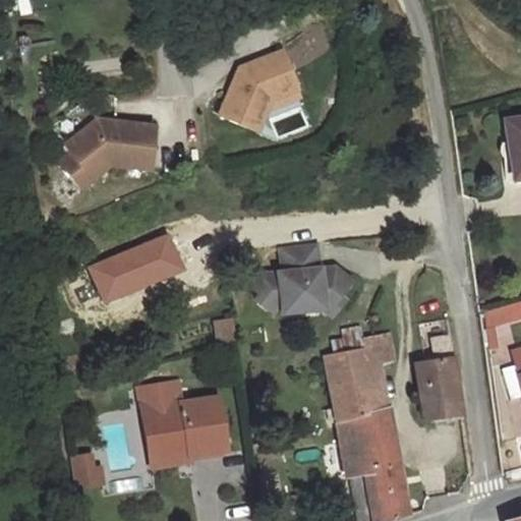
[(296,90),(281,51),(239,67),(219,115),(247,128),(253,115),(265,111),(270,100),(296,90)]
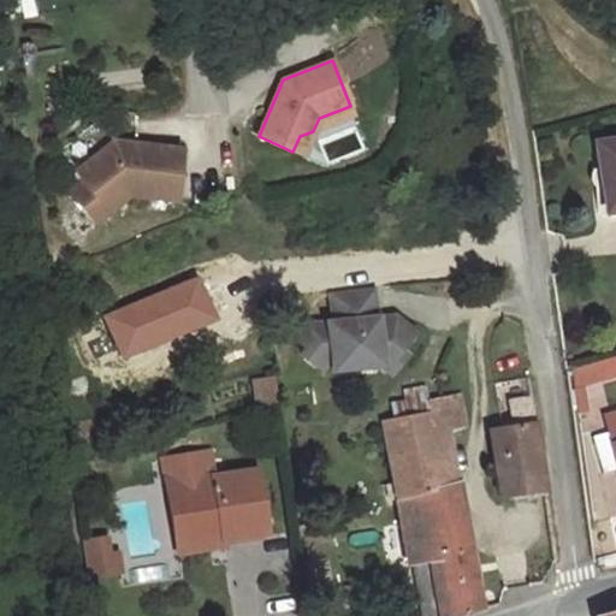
[(350,106),(319,118),(313,131),(354,116),(350,106)]
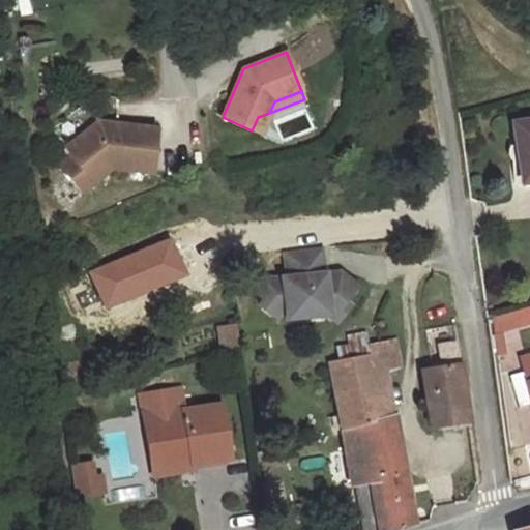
[(84,105),(52,130),(65,147),(97,122),(84,105)]
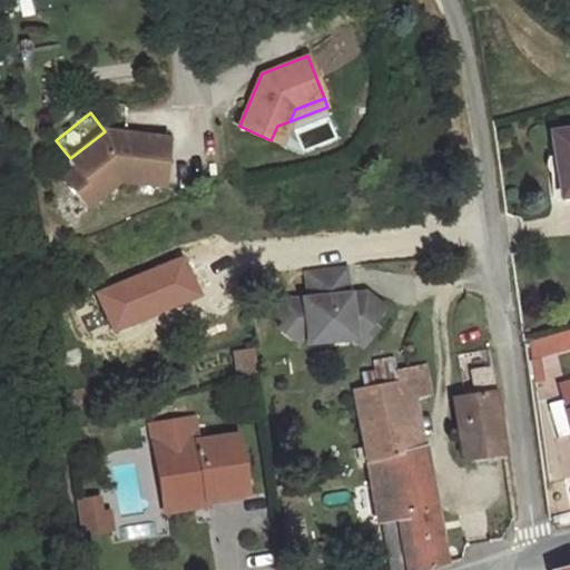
[(279,144),(290,121),(277,126),(271,140),(279,144)]
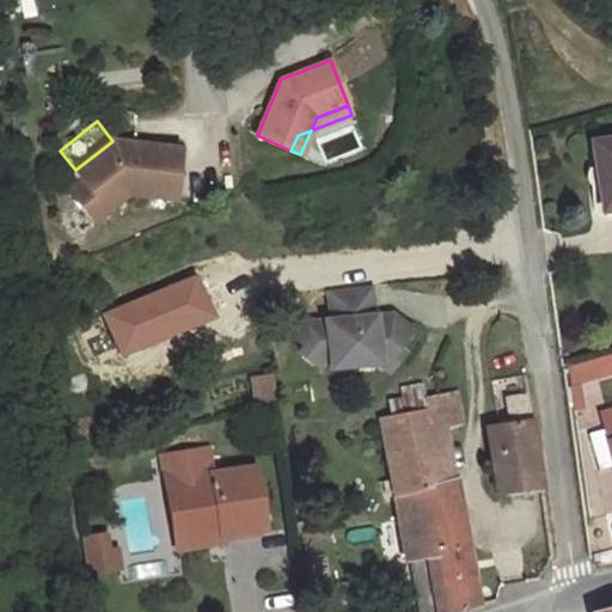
[(611,139),(593,141),(603,209),(611,208),(611,139)]
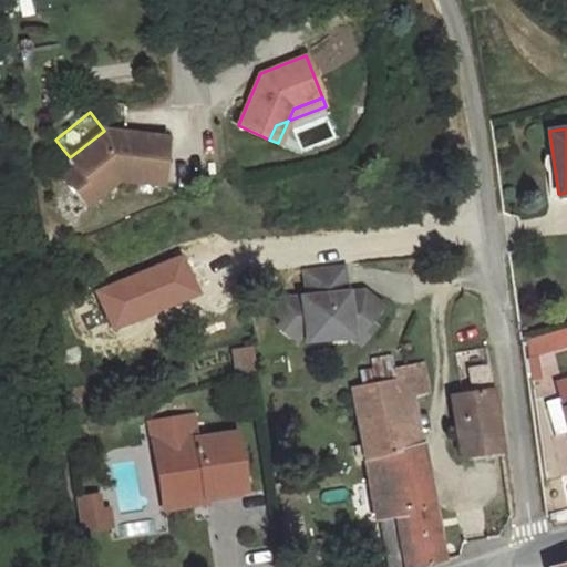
[(166,138),(104,131),(70,157),(69,158),(75,167),(98,195),(119,179),(155,184),(157,169),(163,165),(166,138)]
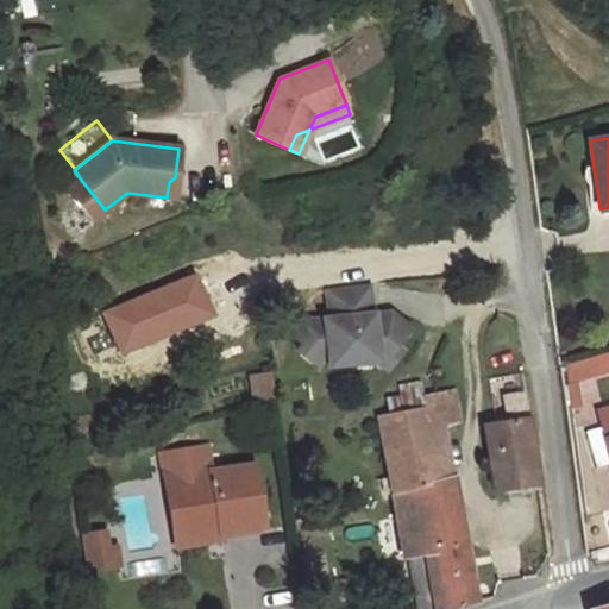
[(81,180),(68,190),(90,220),(105,209),(81,180)]
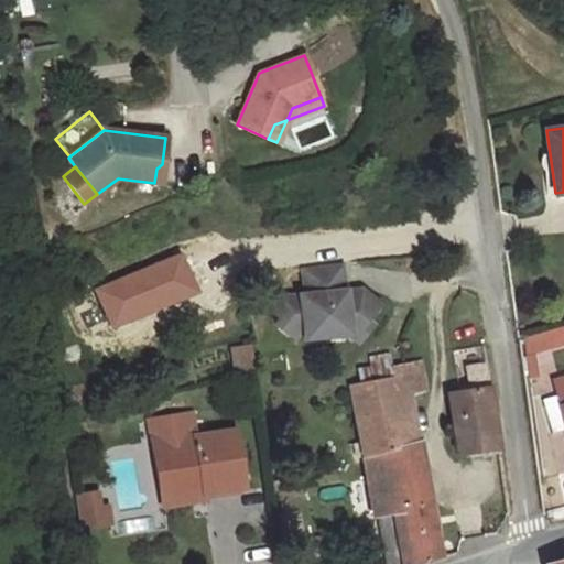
[(343,263),(304,267),(307,294),(284,296),(273,311),(282,317),(278,324),(296,338),(303,329),(306,328),(307,338),(349,334),(359,342),(372,324),(367,320),(380,303),(362,290),(354,301),(343,302),(342,293),(346,292),(343,263)]
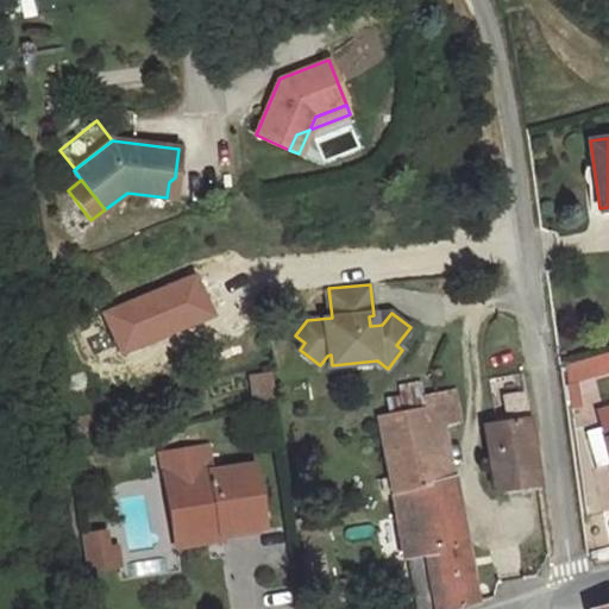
[(608,351),(589,357),(592,375),(608,370),(608,351)]
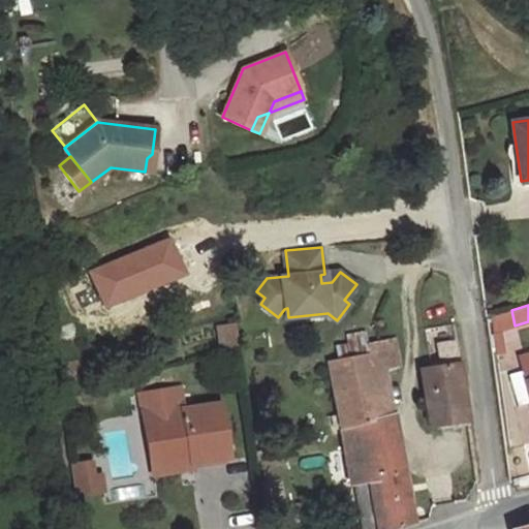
[(511,310),(490,316),(495,353),(502,352),(499,331),(515,325),(511,310)]
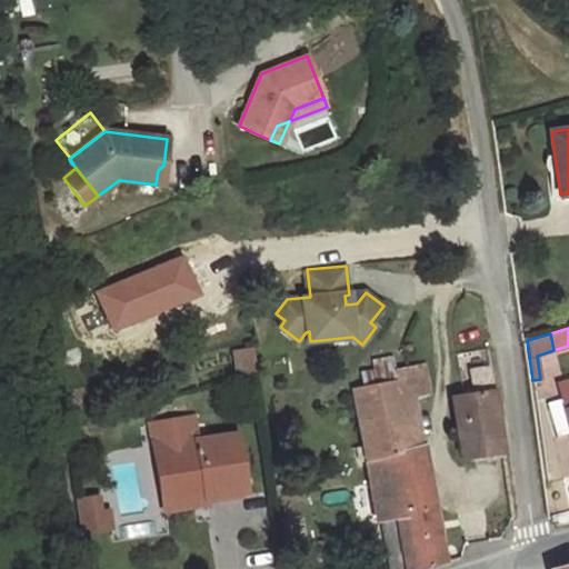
[(252,349),(235,351),(238,373),(256,371),(252,349)]
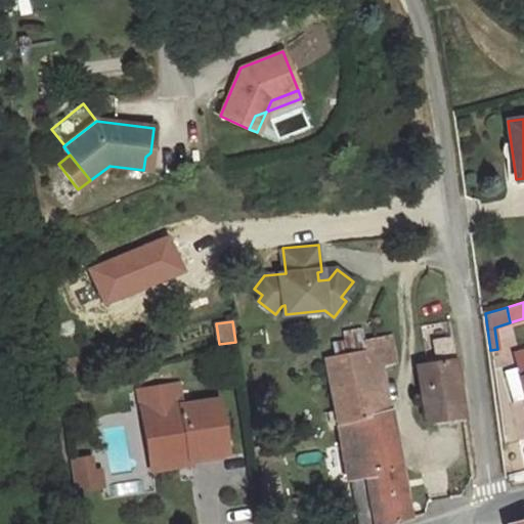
[(336,342),(339,356),(375,349),(373,339),(364,340),(362,330),(343,333),(344,340),(336,342)]
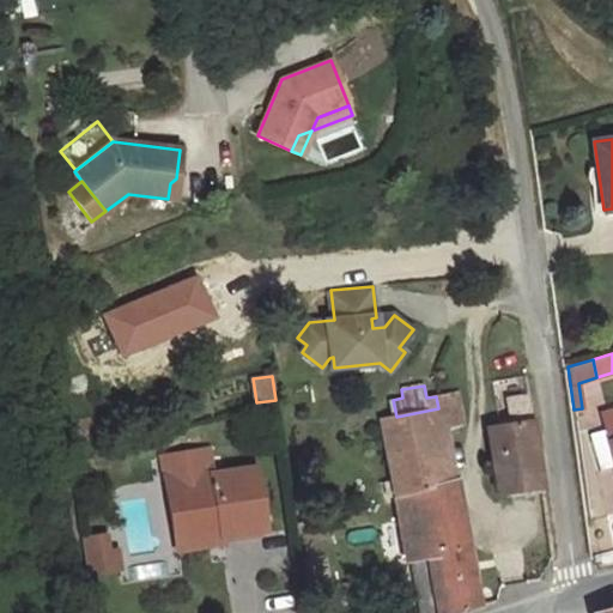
[(457,392),(436,396),(438,408),(443,430),(448,429),(463,426),(457,392)]
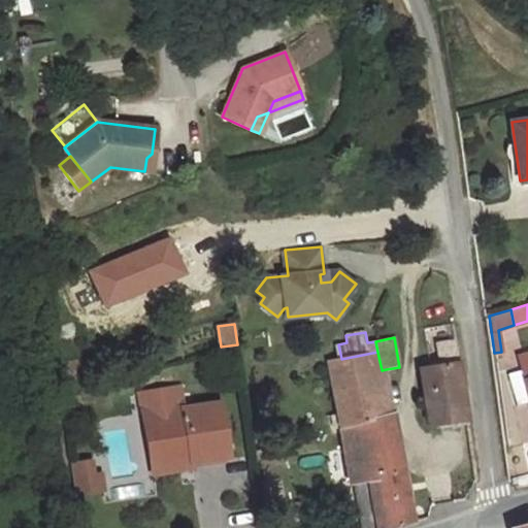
[(467,420),(456,340),(439,343),(442,365),(430,367),(435,402),(425,404),(428,426),(467,420)]
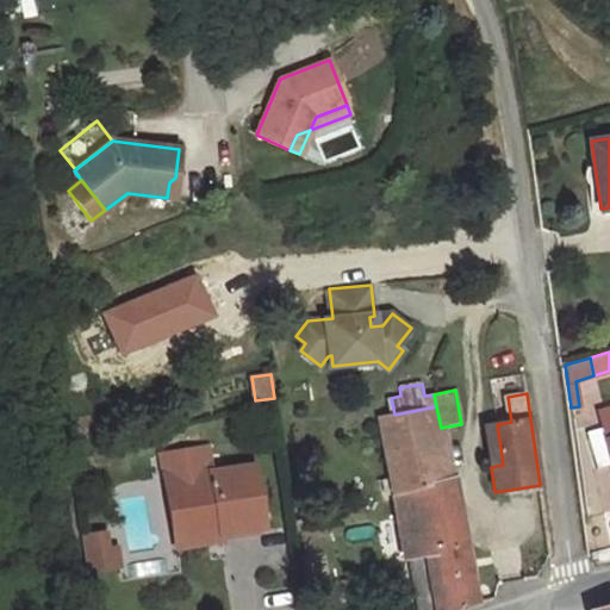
[(394,415),(379,417),(393,496),(455,480),(446,427),(441,428),(436,406),(394,415)]
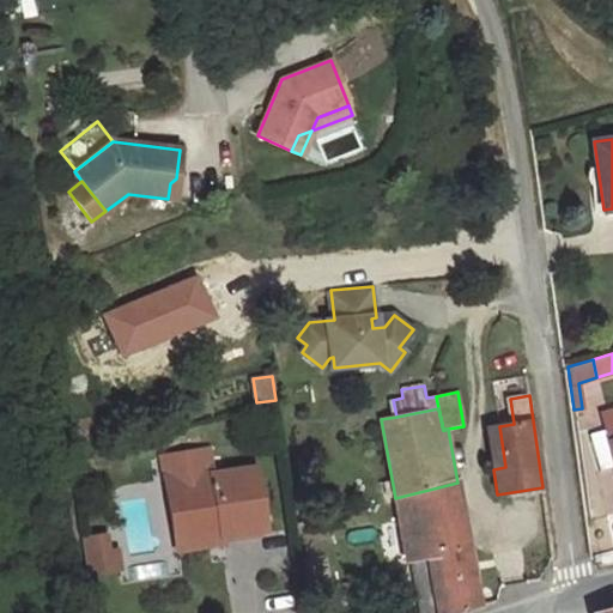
[(612,410),(601,413),(606,430),(612,453),(612,410)]
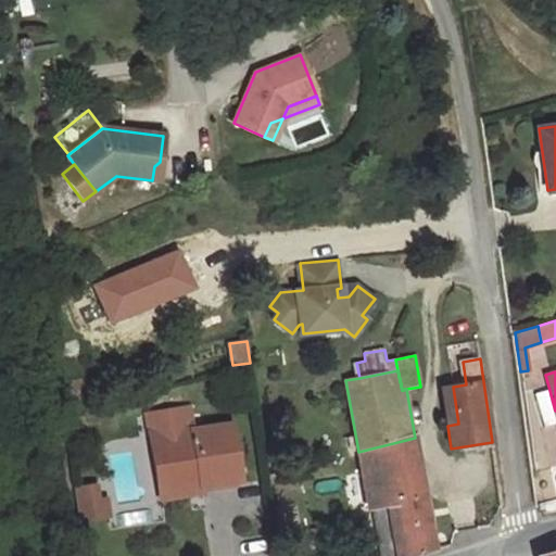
[(555,422),(555,411),(550,390),(534,394),(543,427),(555,422)]
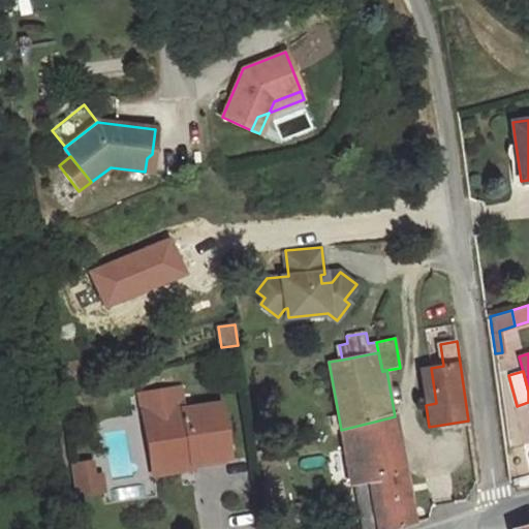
[(183,405),(181,387),(141,393),(144,410),(183,405)]
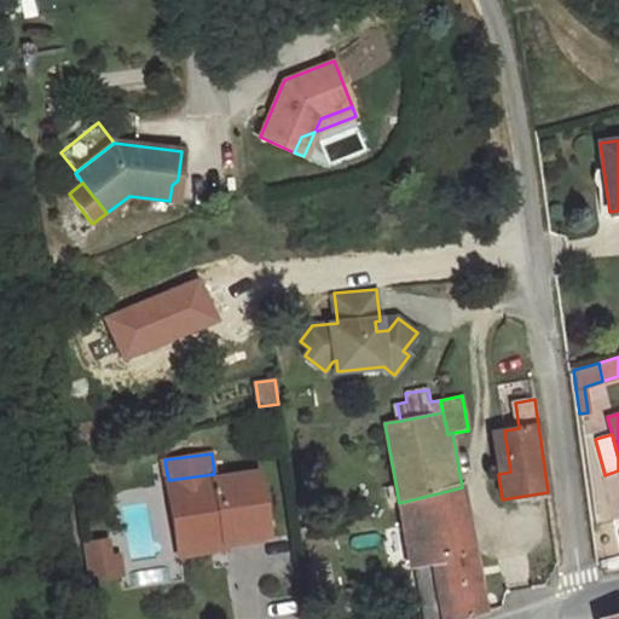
[(214,474),(168,480),(175,534),(221,528),(223,541),(268,534),(259,473),(215,479),(214,474)]
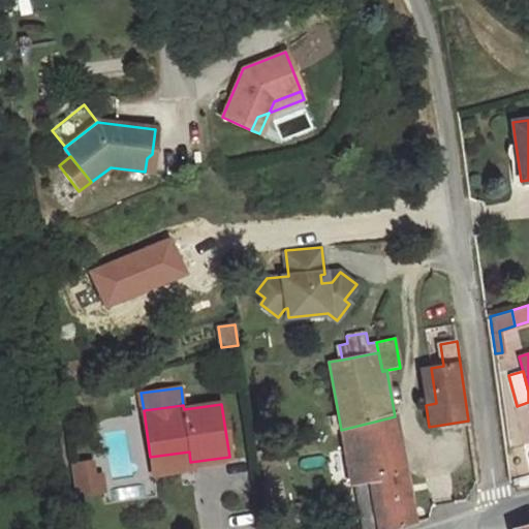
[(398,439),(395,416),(341,430),(345,453),(398,439)]
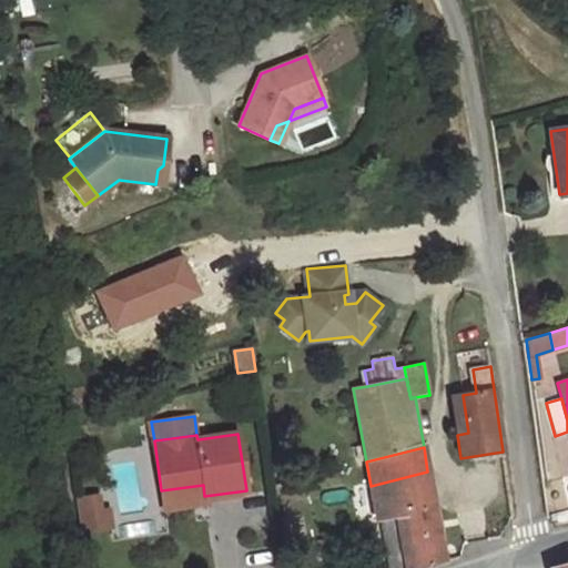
[(396,516),(405,567),(422,567),(443,563),(442,554),(427,472),(371,486),(377,519),(379,518),(396,516)]
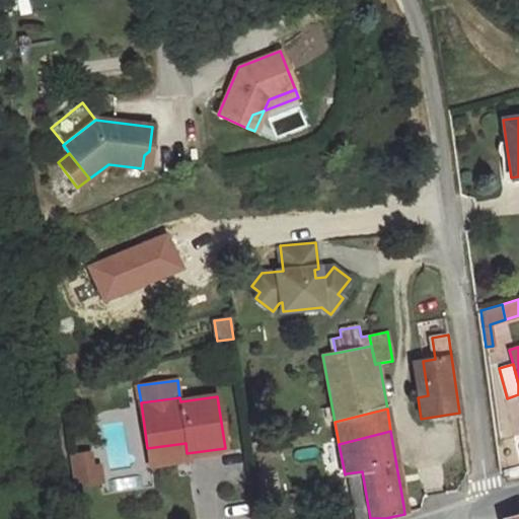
[(186,443),(147,448),(150,465),(188,459),(187,453),(186,443)]
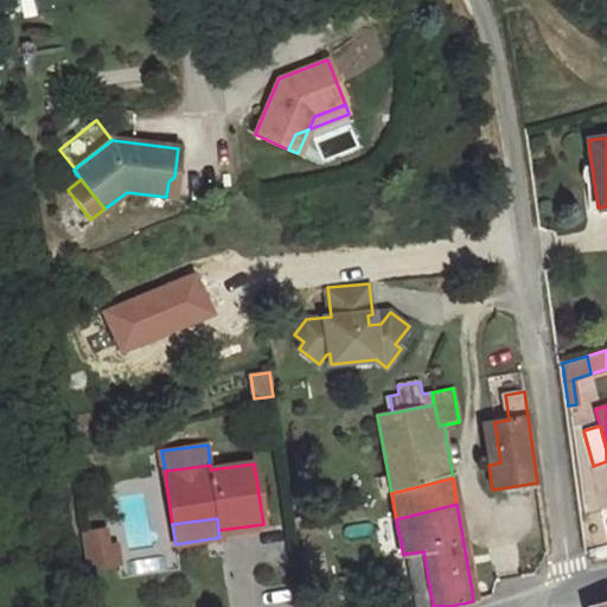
[(102,529),(81,532),(83,548),(104,545),(102,529)]
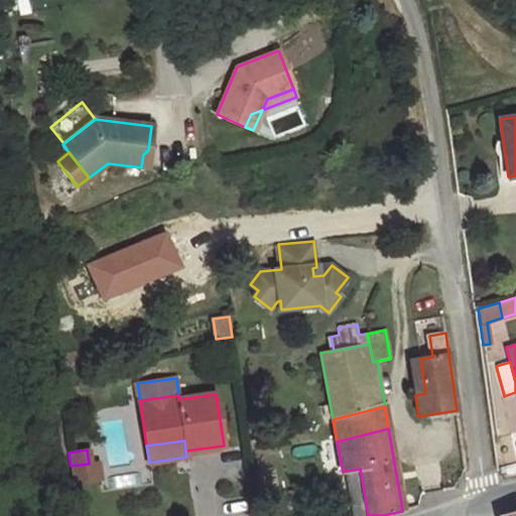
[(89,464),(71,466),(73,482),(101,478),(99,462),(89,464)]
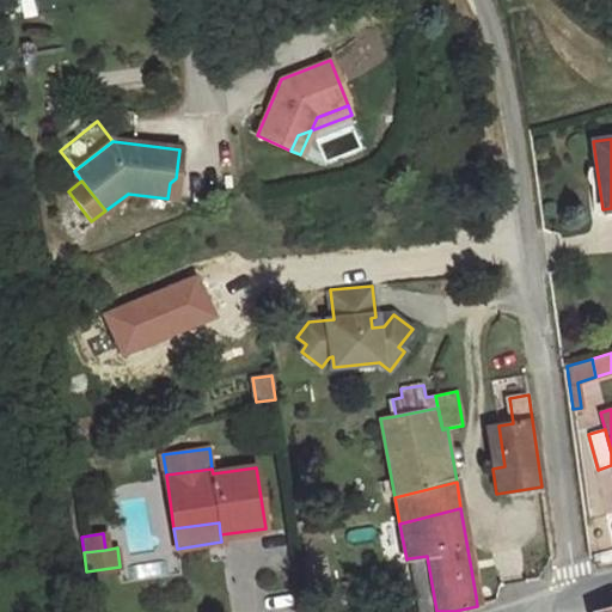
[(409,558),(417,611),(436,611),(427,556),(409,558)]
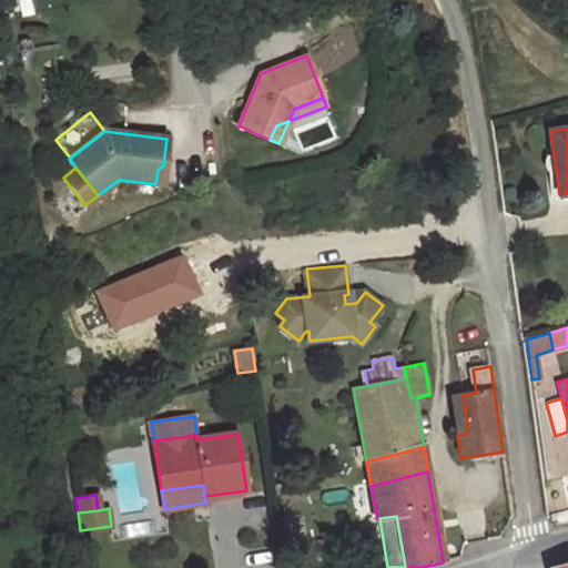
[(323,541),(312,544),(316,560),(326,558),(323,541)]
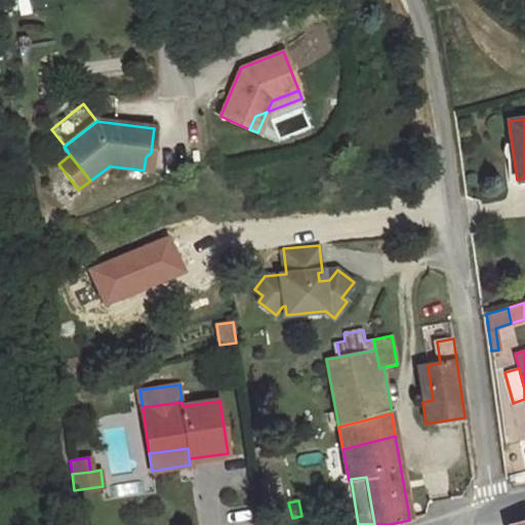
[(417,518),(415,512),(414,511),(408,512),(409,520),(417,518)]
